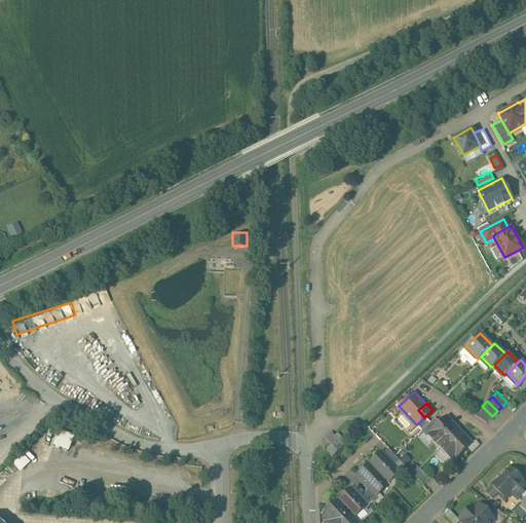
[(492,416),(482,406),(475,413),(487,421),(492,416)]
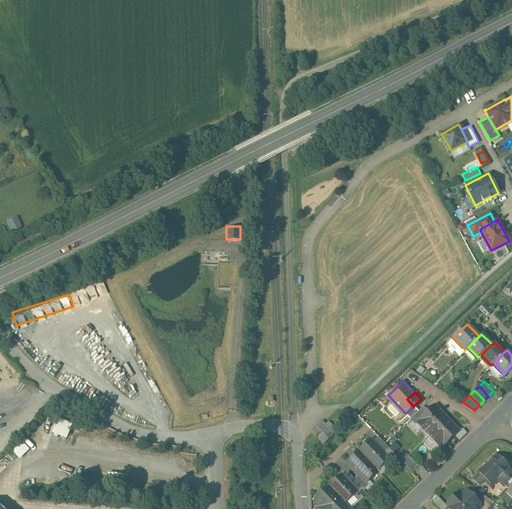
[(428,410),(416,421),(416,422),(428,434),(447,417),(435,403),(428,410)]
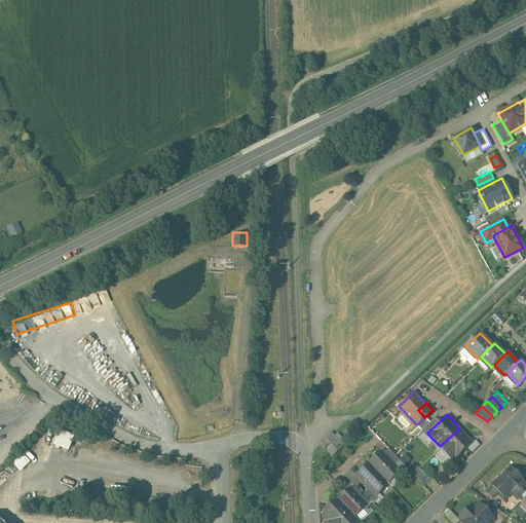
[(422,427),(421,430),(426,435),(427,434),(427,433),(440,421),(435,416),(429,421),(422,427)]
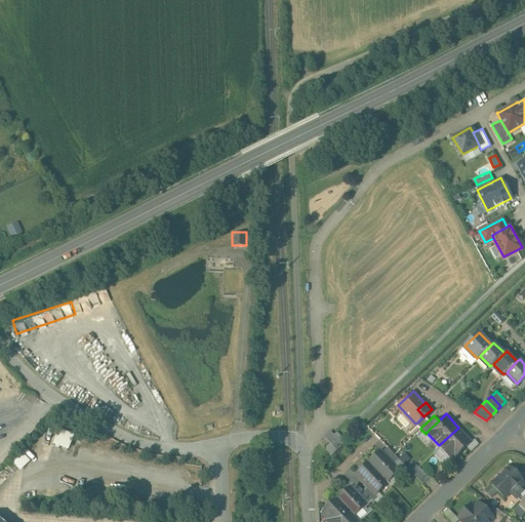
[(423,416),(417,423),(421,427),(429,420),(423,416)]
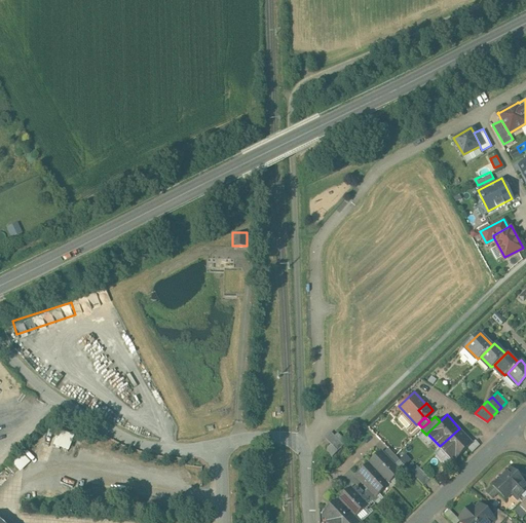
[(350,432),(343,423),(336,430),(344,438),(350,432)]
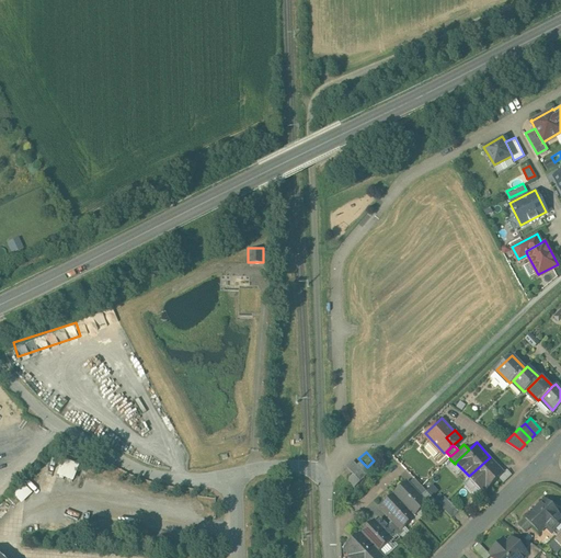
[(60,456),(55,473),(69,478),(75,462),(60,456)]
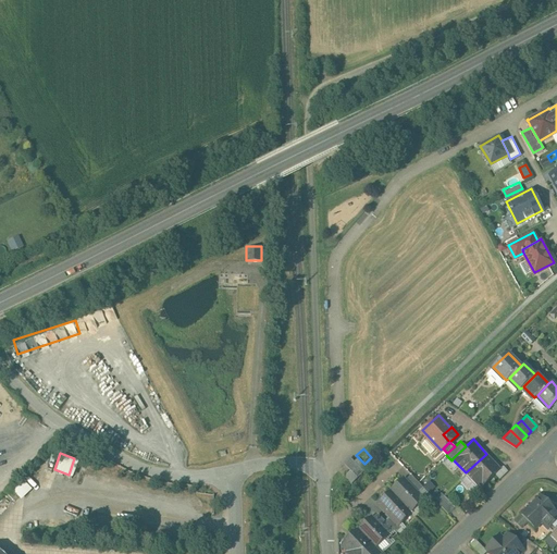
[(500,468),(486,454),(466,472),(480,487),(482,483),(483,484),(500,468)]
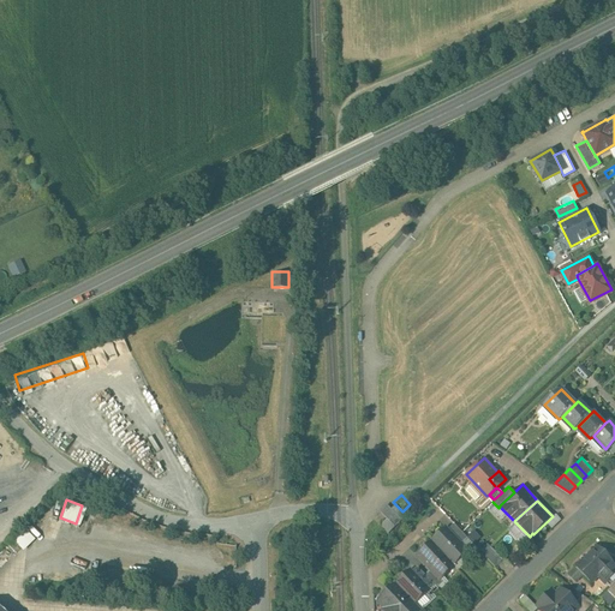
[(402,517),(387,502),(380,509),(384,514),(394,523),(395,525),(402,517)]
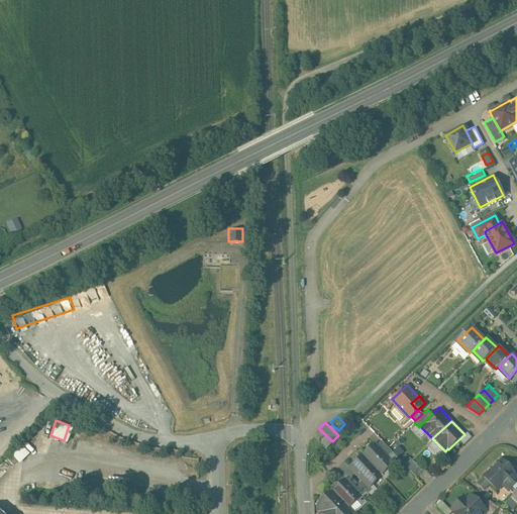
[(323,432),(318,437),(326,445),(331,440),(323,432)]
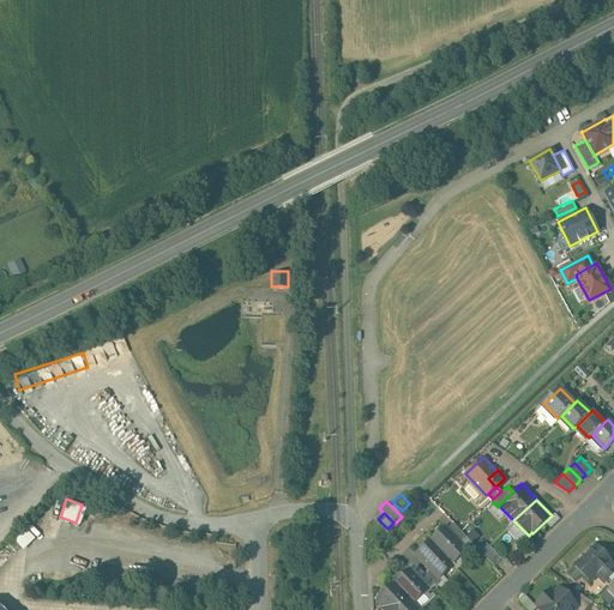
[(467,535),(453,520),(446,526),(459,541),(467,535)]
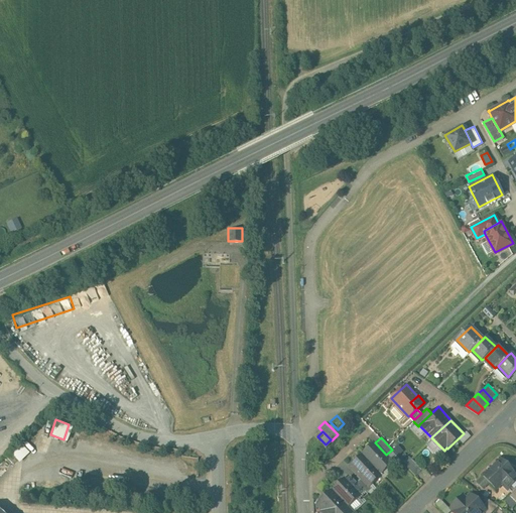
[(374,441),(362,454),(380,473),(392,461),(386,455),(375,442),(374,441)]
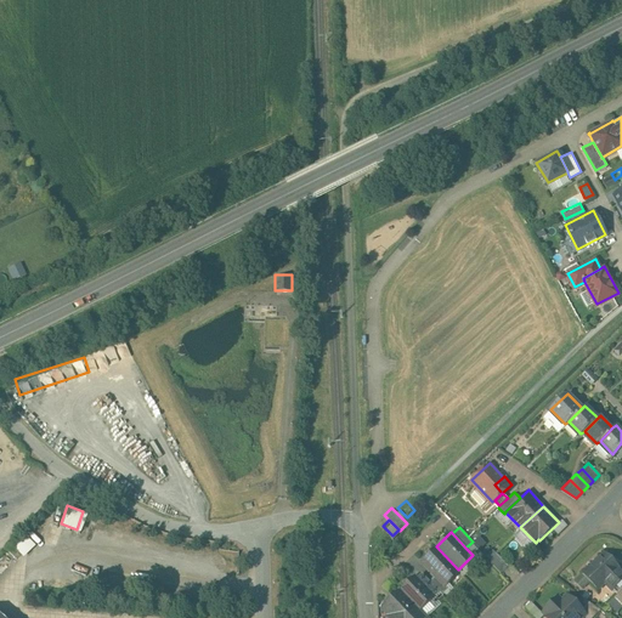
[(21,553),(11,543),(7,548),(16,557),(21,553)]
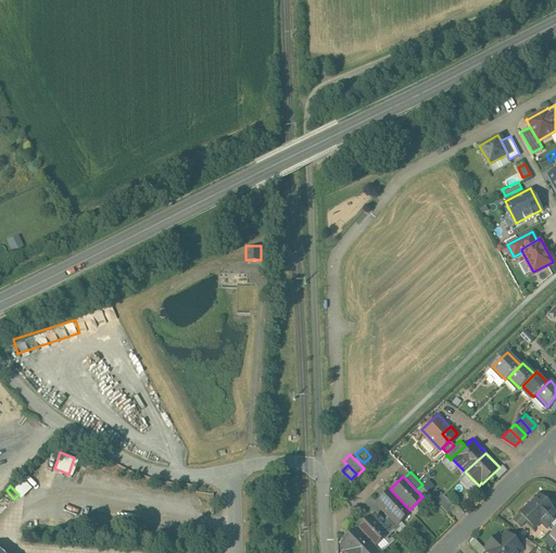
[(409,510),(390,489),(377,501),(390,515),(384,519),(393,528),(395,530),(401,525),(399,523),(412,511),(409,510)]
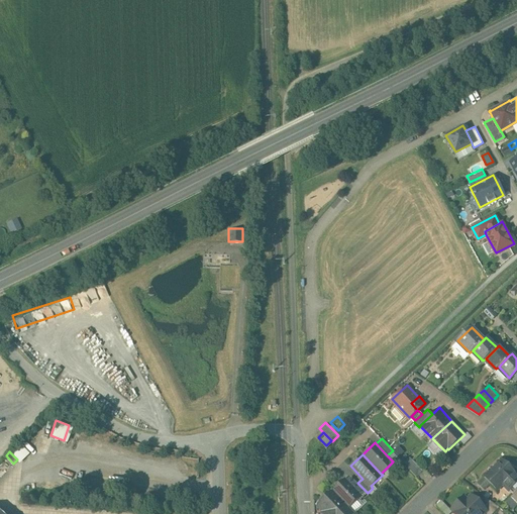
[(423,469),(412,457),(406,465),(416,475),(423,469)]
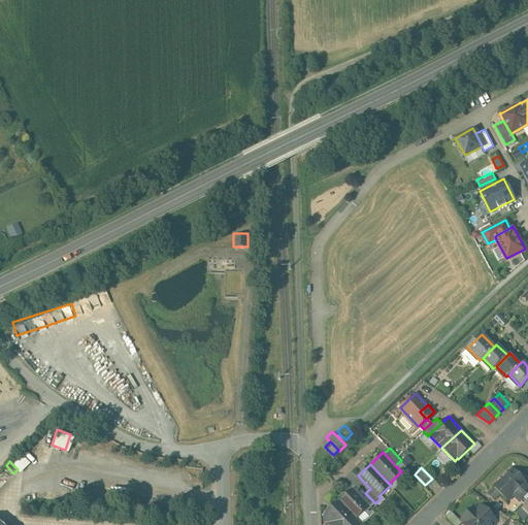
[(513,467),(494,486),(507,499),(514,493),(519,498),(527,488),(527,485),(525,482),(526,481),(513,467)]
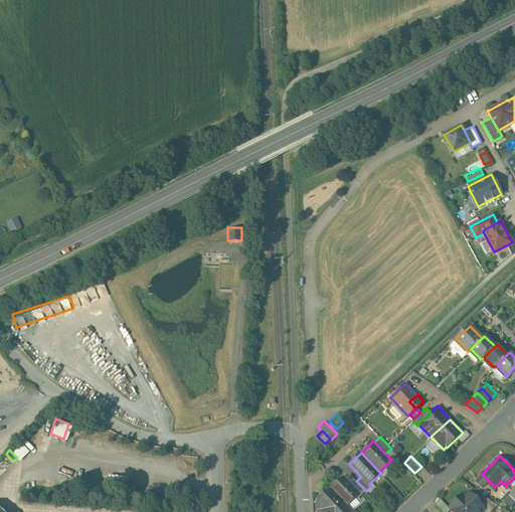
[(347,480),(344,476),(331,488),(347,505),(359,493),(347,480)]
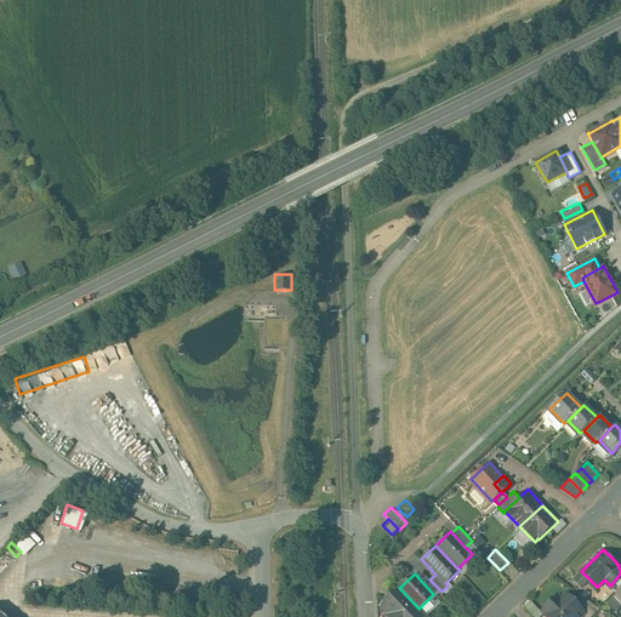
[(429,580),(425,573),(419,578),(433,594),(439,589),(429,580)]
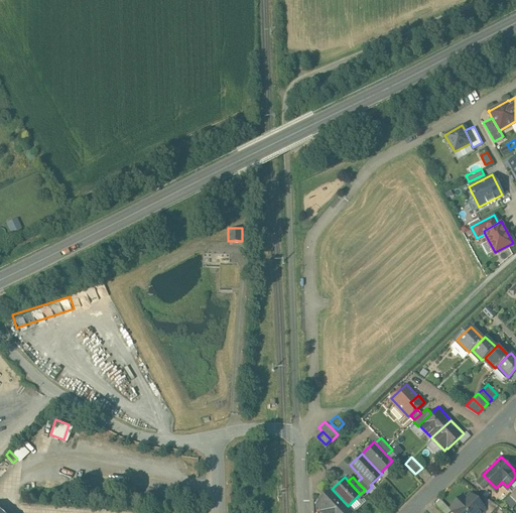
[(515,477),(507,487),(512,492),(515,487),(515,477)]
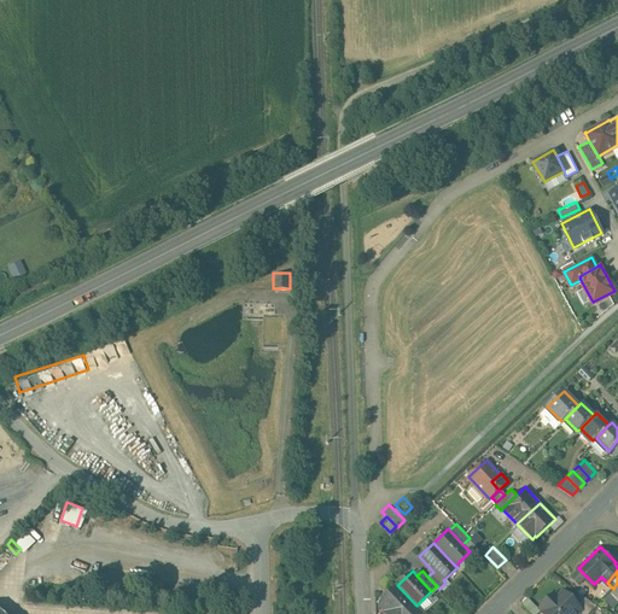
[(417,606),(397,585),(379,602),(386,609),(385,610),(388,613),(419,613),(423,612),(417,606)]
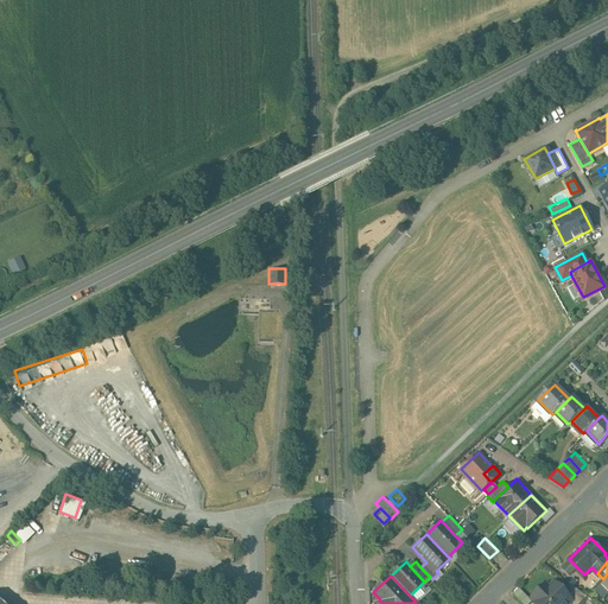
[(555,580),(549,585),(545,582),(530,597),(533,599),(532,602),(534,603),(567,603),(571,601),(572,598),(569,595),(555,580)]
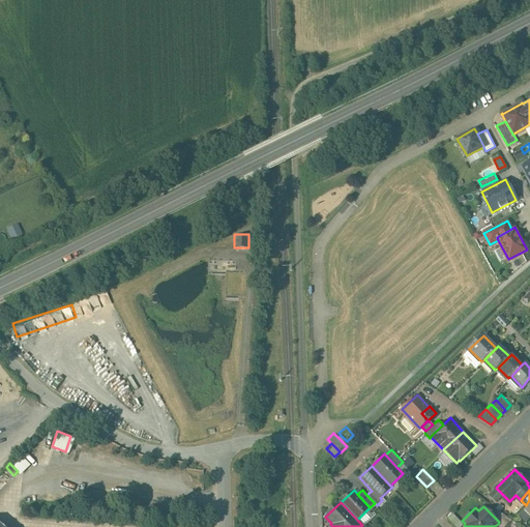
[(503,526),(511,519),(502,511),(496,519),(499,522),(498,524),(500,526),(503,526)]
